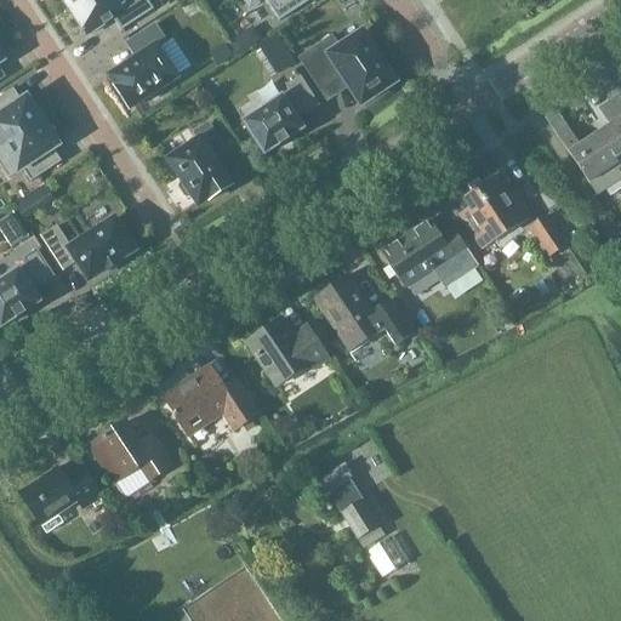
[(63,0),(70,12),(87,0),(63,0)]
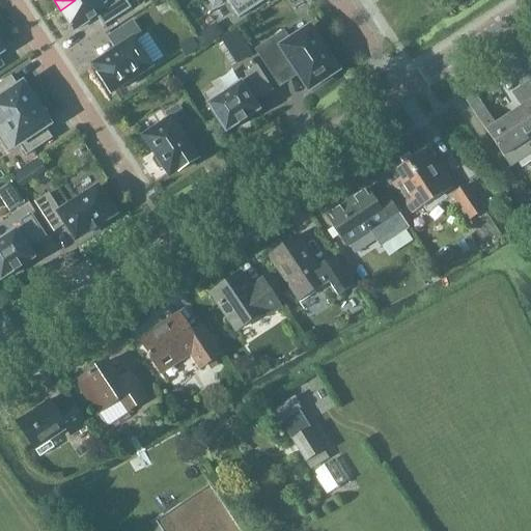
[(115,0),(75,0),(60,10),(75,32),(98,17),(104,27),(132,7),(126,0),(116,0),(115,0)]
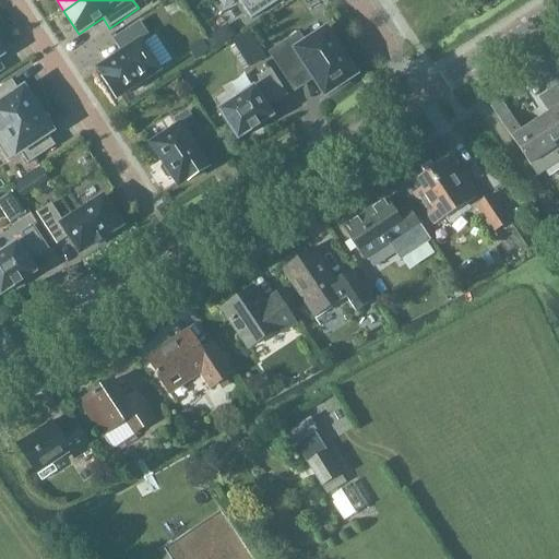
[(238,0),(251,20),(282,0),(238,0)]
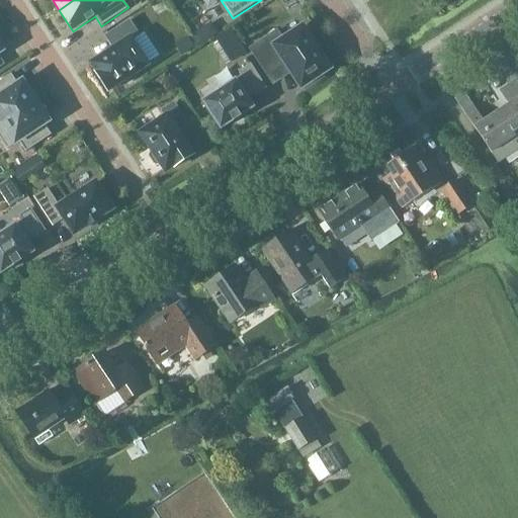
[(135,73),(147,65),(132,42),(131,40),(139,35),(128,20),(105,36),(114,50),(93,65),(99,74),(97,75),(108,91),(121,82),(123,86),(137,77),(135,73)]
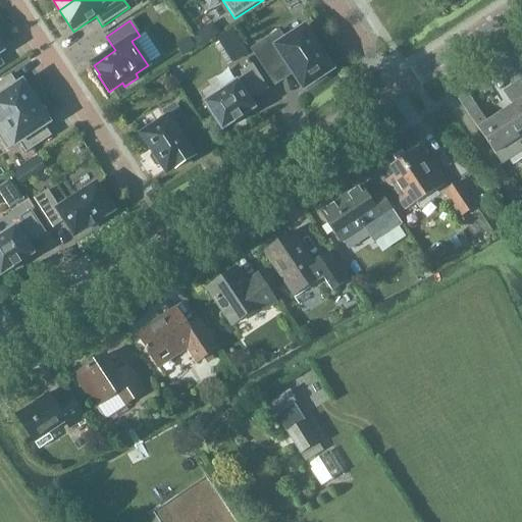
[(231,30),(217,39),(223,49),(239,40),(231,30)]
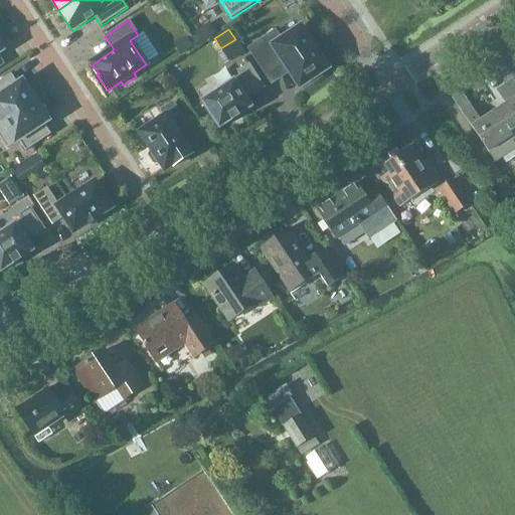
[(283,41),(277,31),(249,48),(268,77),(287,65),(301,87),(311,80),(312,82),(326,73),(324,71),(328,69),(325,66),(327,64),(319,51),(317,52),(301,29),(283,41)]
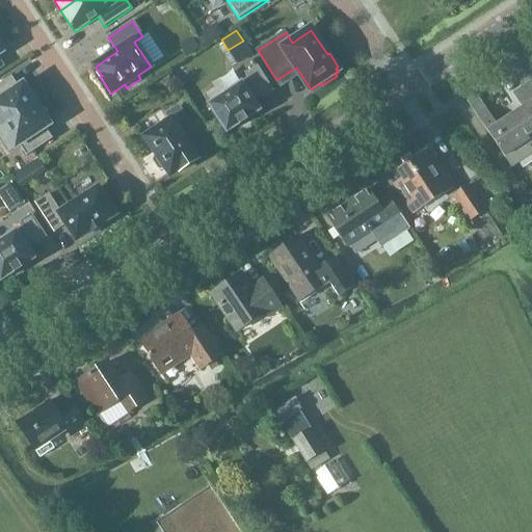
[(208,31),(197,37),(204,48),(214,41),(208,31)]
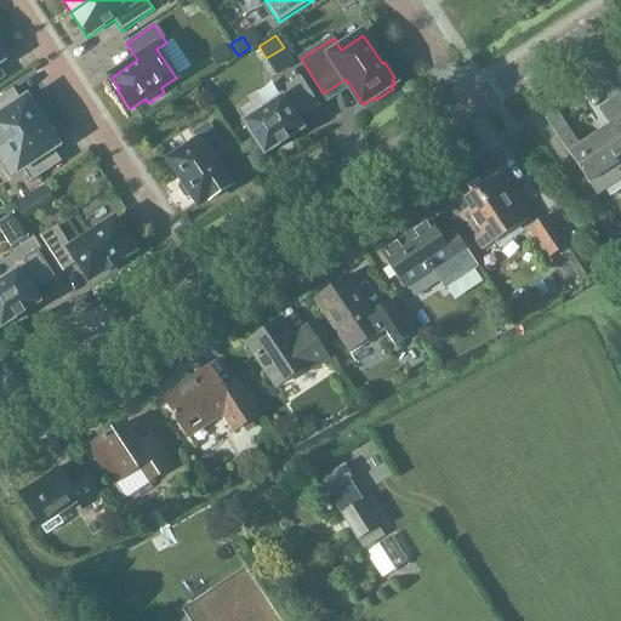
[(176,78),(176,79),(193,68),(175,40),(169,44),(158,51),(176,78)]
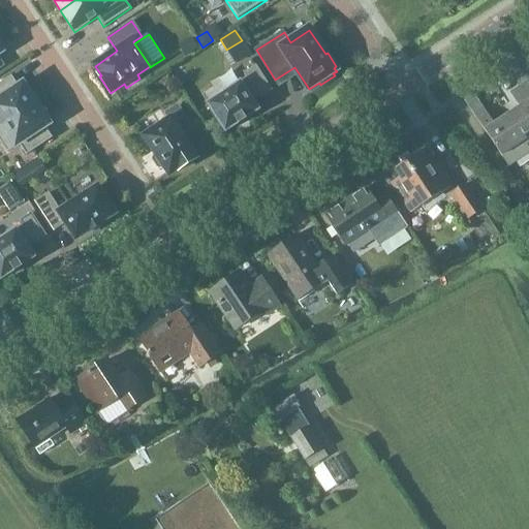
[(188,55),(197,49),(192,39),(182,45),(188,55)]
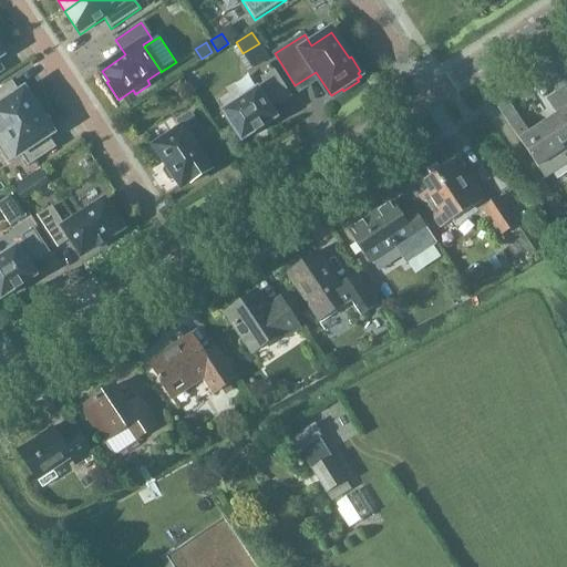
[(253,61),(218,86),(229,100),(263,74),(253,61)]
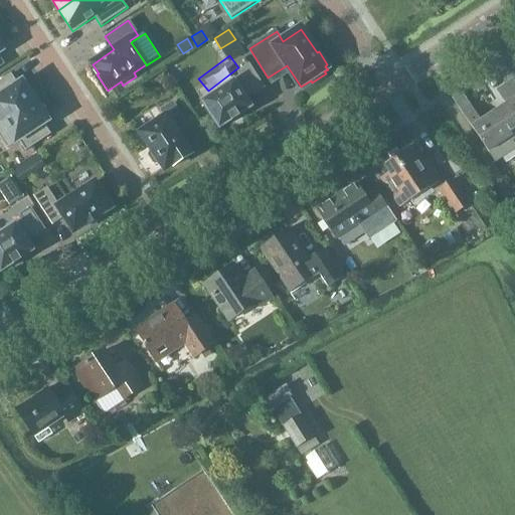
[(249,65),(239,72),(241,76),(202,103),(220,131),(253,109),(245,98),(252,93),(254,95),(265,89),(249,65)]
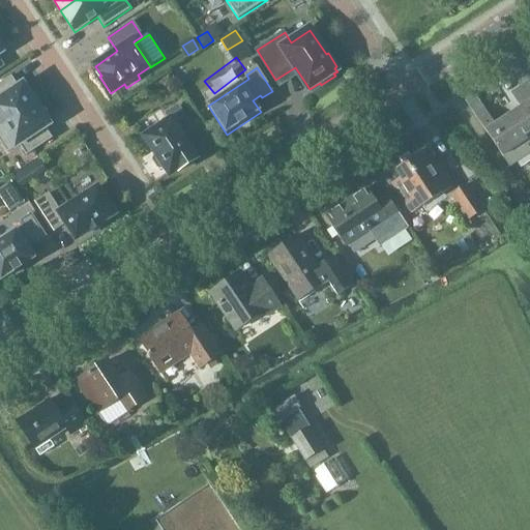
[(0,128),(40,102),(32,91),(29,93),(24,84),(15,90),(7,80),(0,84),(0,128)]
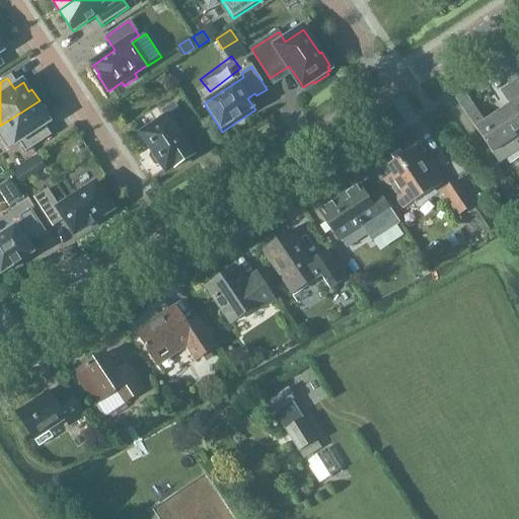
[(518,100),(518,81),(510,86),(518,100)]
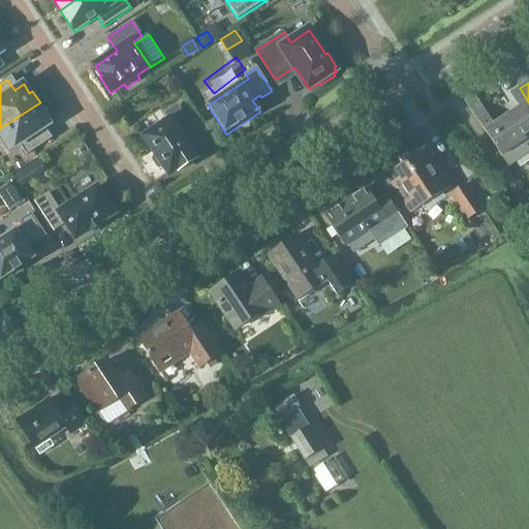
[(528,102),(520,88),(510,94),(520,109),(507,117),(528,150),(528,102)]
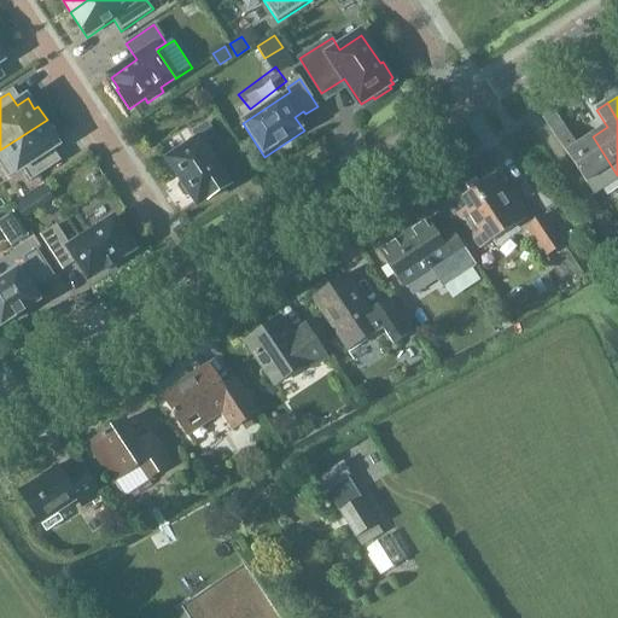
[(47,120),(0,150),(0,168),(7,180),(23,170),(30,182),(57,167),(50,156),(60,149),(53,136),(56,134),(47,120)]
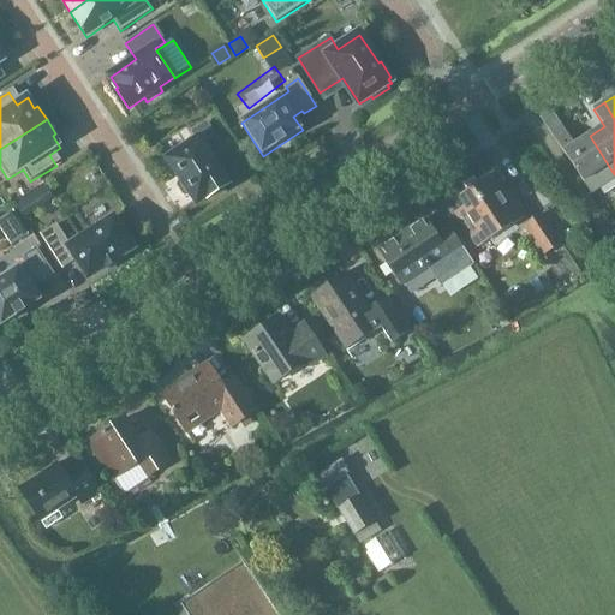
[(225,149),(208,124),(192,133),(197,141),(168,160),(181,180),(179,181),(178,186),(185,197),(190,198),(192,196),(198,204),(208,197),(210,199),(230,186),(210,159),(225,149)]
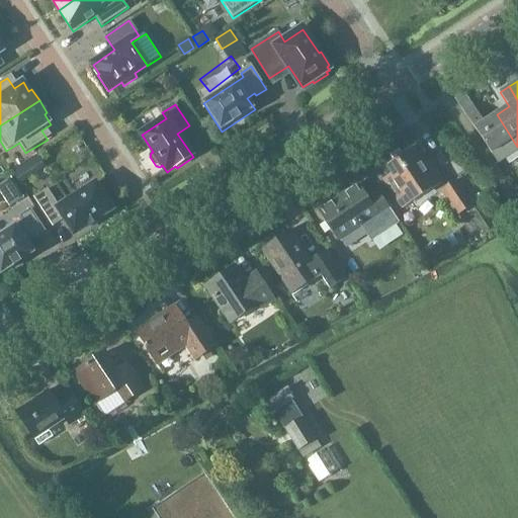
[(484,122),(475,108),(465,114),(492,154),(498,164),(517,151),(517,147),(497,114),(484,122)]
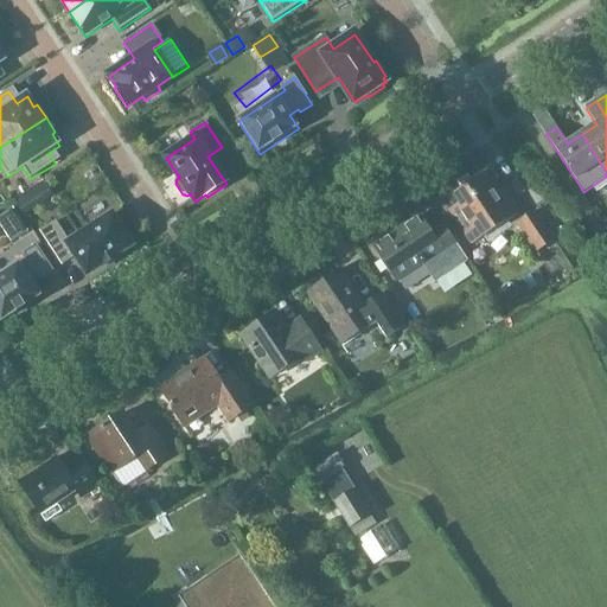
[(472,246),(519,215),(490,171),(443,202),(472,246)]
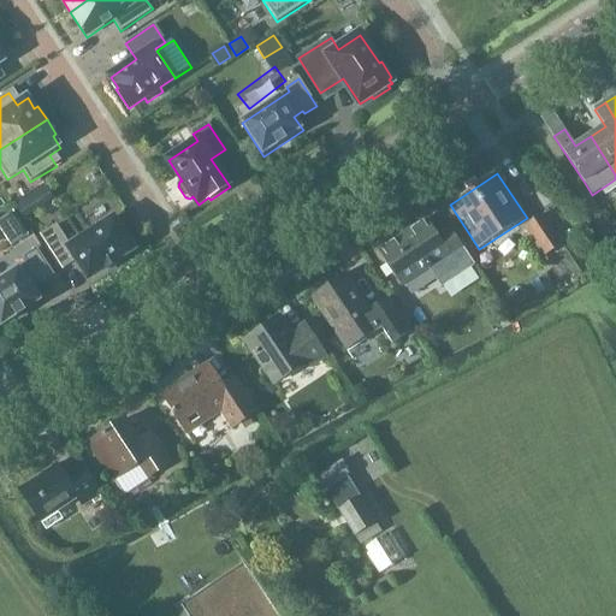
[(23,200),(16,205),(24,218),(31,213),(23,200)]
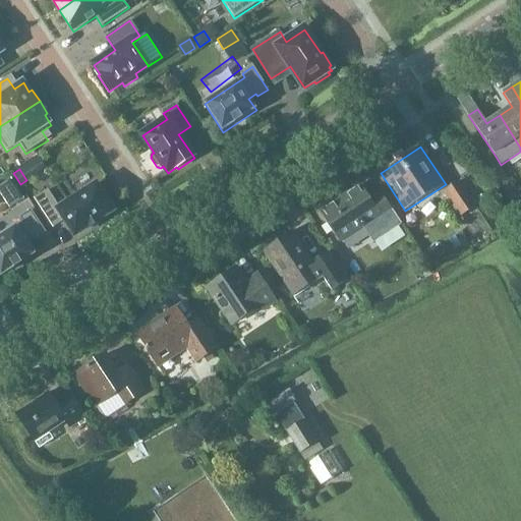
[(460,217),(475,208),(459,181),(444,192),(460,217)]
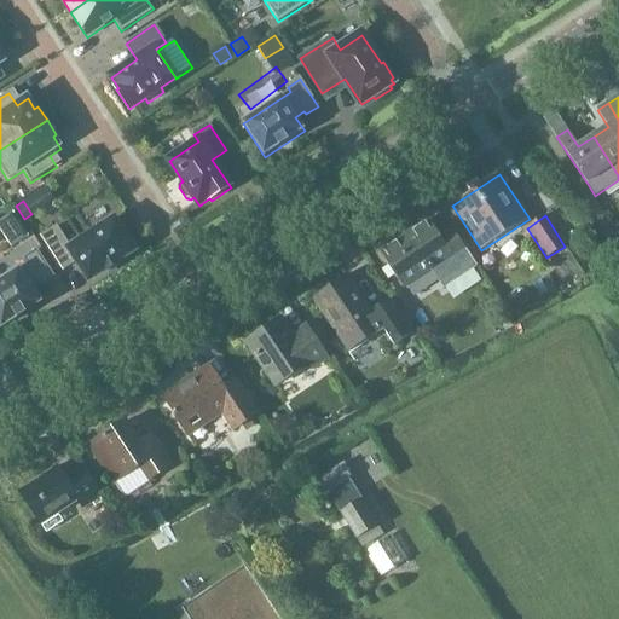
[(104,270),(105,271),(120,262),(119,261),(134,250),(114,220),(71,249),(57,227),(41,237),(64,271),(77,261),(90,281),(104,270)]
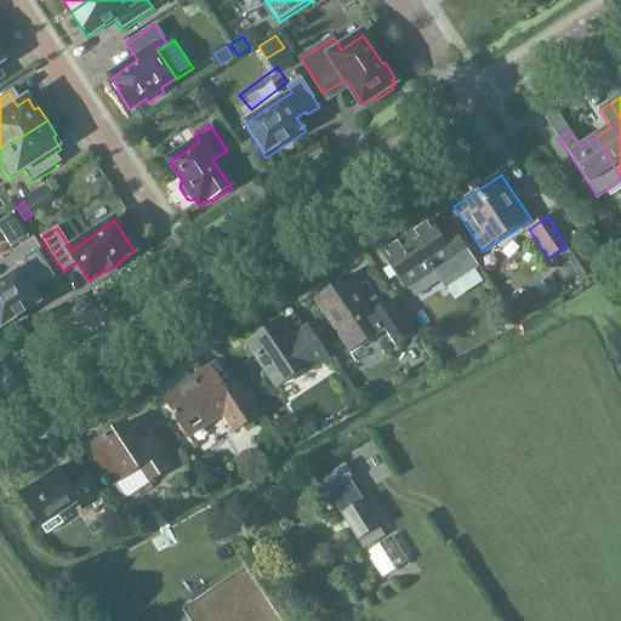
[(471,254),(468,255),(453,231),(440,238),(429,222),(383,254),(406,289),(436,269),(443,281),(459,271),(462,275),(478,266),(471,254)]
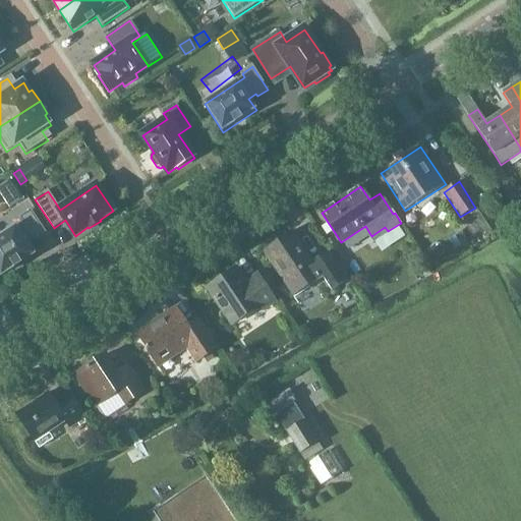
[(23,222),(0,236),(0,275),(1,276),(3,275),(3,274),(23,262),(35,254),(26,243),(35,239),(36,241),(46,234),(32,211),(20,218),(23,222)]
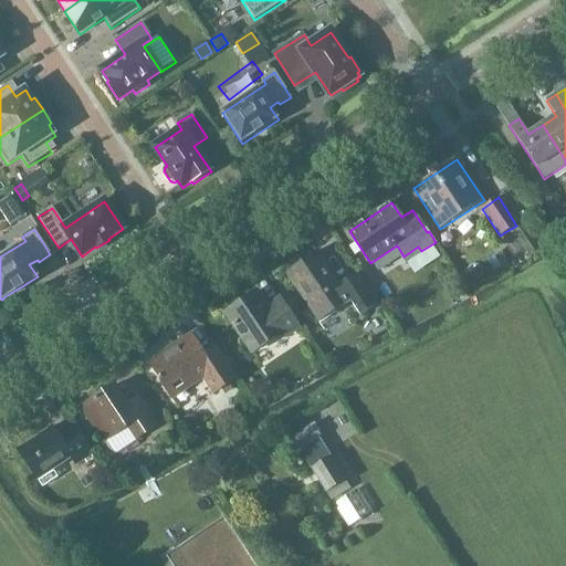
[(318,251),(285,273),(318,324),(352,303),(360,317),(378,305),(358,275),(342,286),(318,251)]
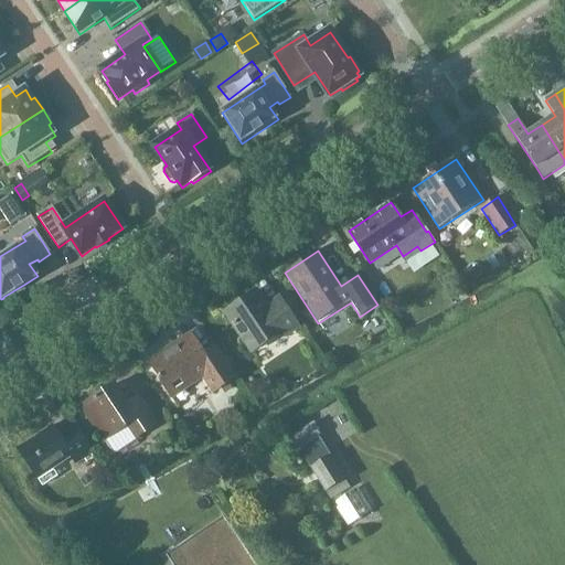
[(286,337),(299,328),(284,304),(270,312),(256,291),(225,312),(253,353),(284,332),(286,337)]
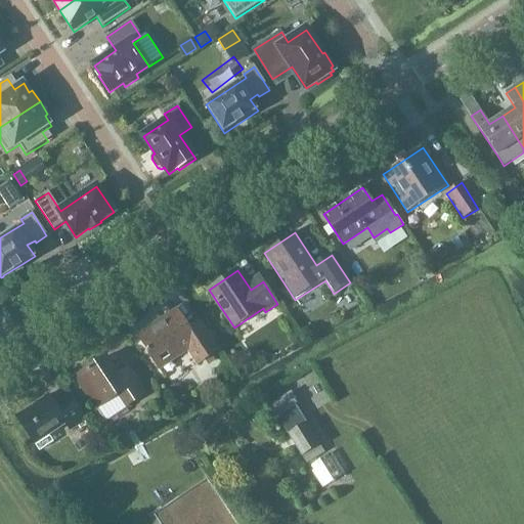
[(0,307),(0,314),(7,321),(17,312),(7,301),(0,307)]
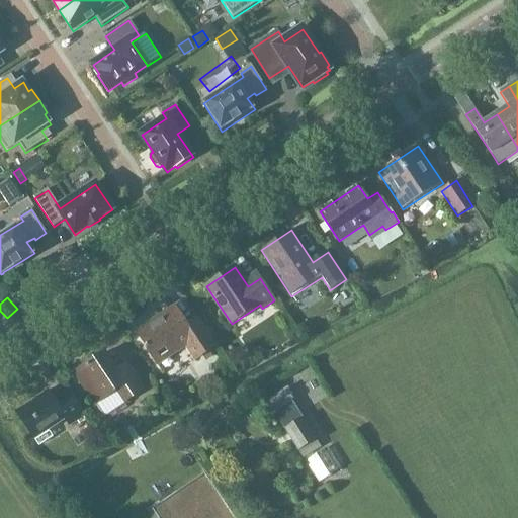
[(146,346),(145,348),(156,365),(157,364),(155,361),(173,350),(175,353),(185,346),(195,361),(217,346),(198,319),(186,327),(174,309),(137,333),(146,346)]
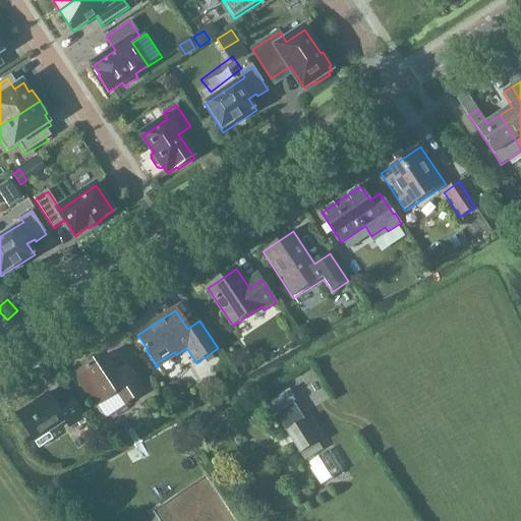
[(105,356),(76,375),(97,406),(106,419),(126,406),(126,405),(145,393),(128,366),(117,374),(105,356)]
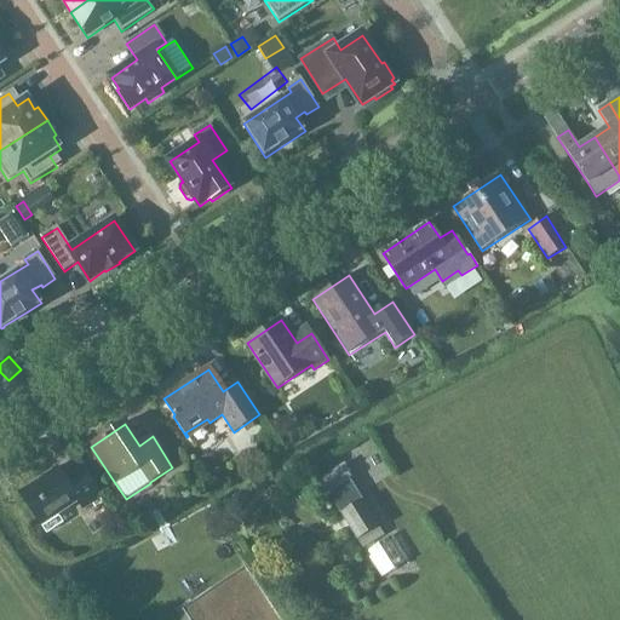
[(349,451),(325,465),(334,481),(359,465),(349,451)]
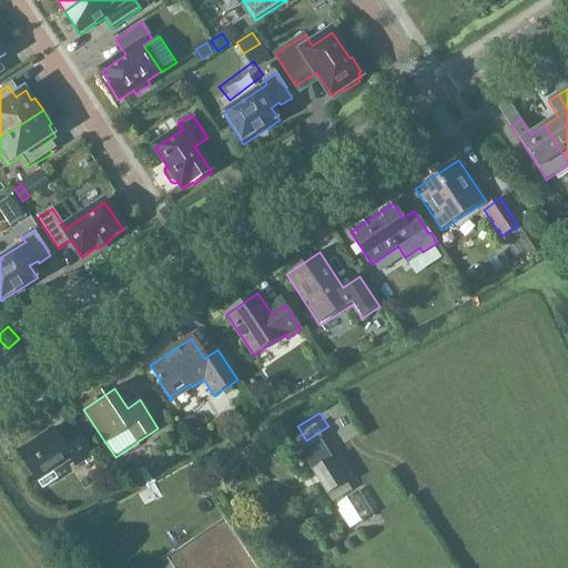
[(38,483),(39,482),(72,459),(77,467),(93,456),(75,430),(60,440),(53,429),(52,430),(53,432),(42,439),(41,437),(18,453),(38,483)]
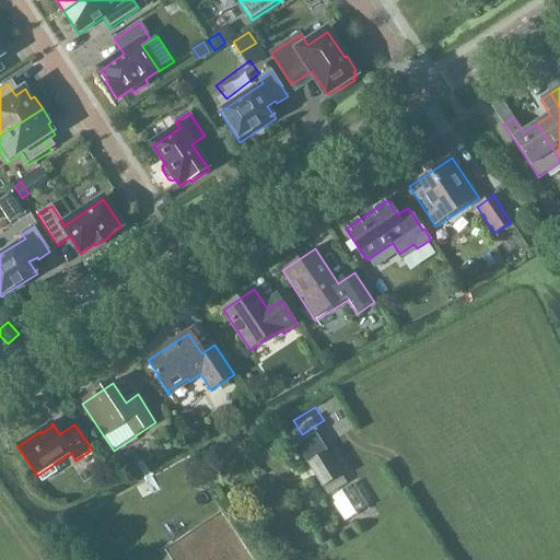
[(316,434),(298,446),(323,487),(341,475),(316,434)]
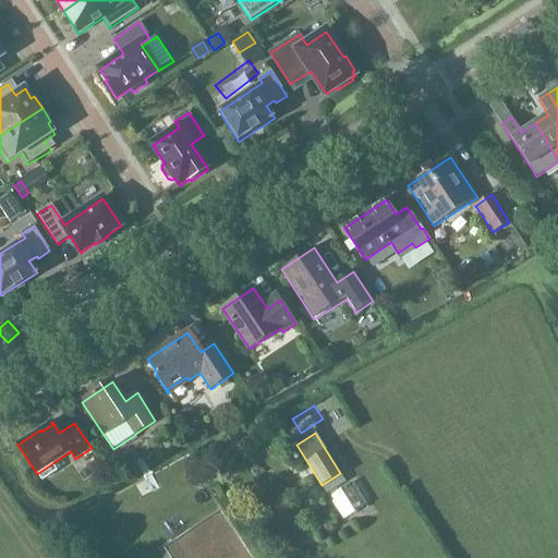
[(348,506),(368,492),(355,471),(334,484),(348,506)]
